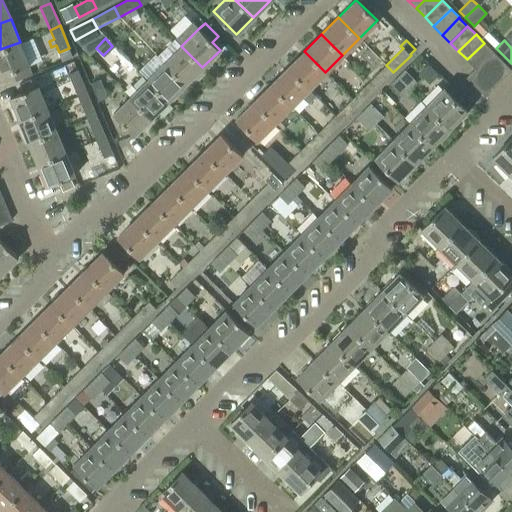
[(30,64),(20,42),(0,49),(0,74),(1,77),(25,67),(28,76),(45,68),(42,59),(30,64)]
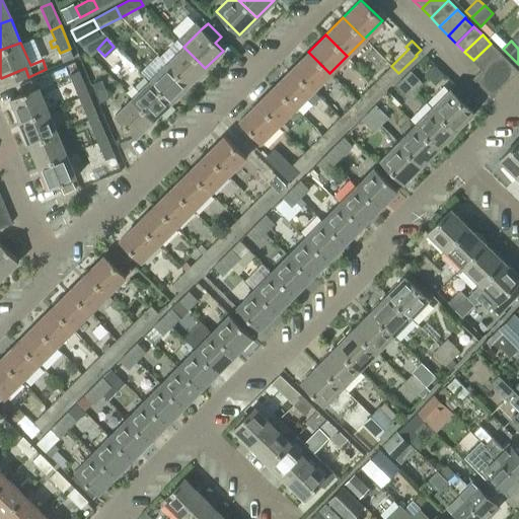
[(482,69),(489,62),(500,52),(491,44),(473,60),(482,69)]
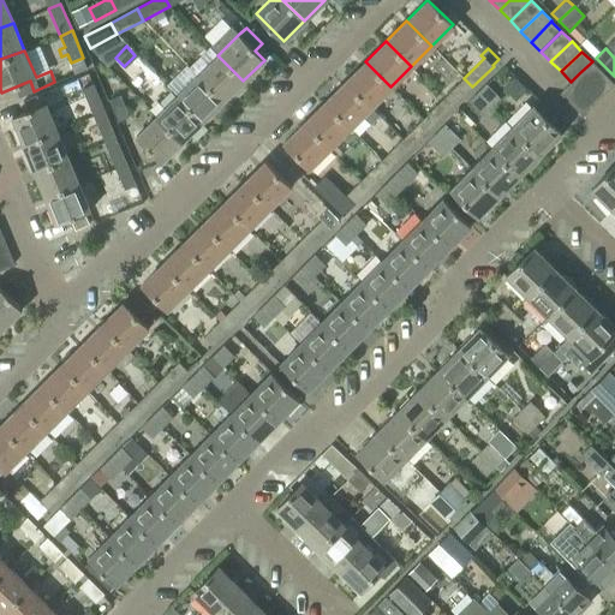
[(222,101),(243,81),(218,55),(197,76),(222,101)]
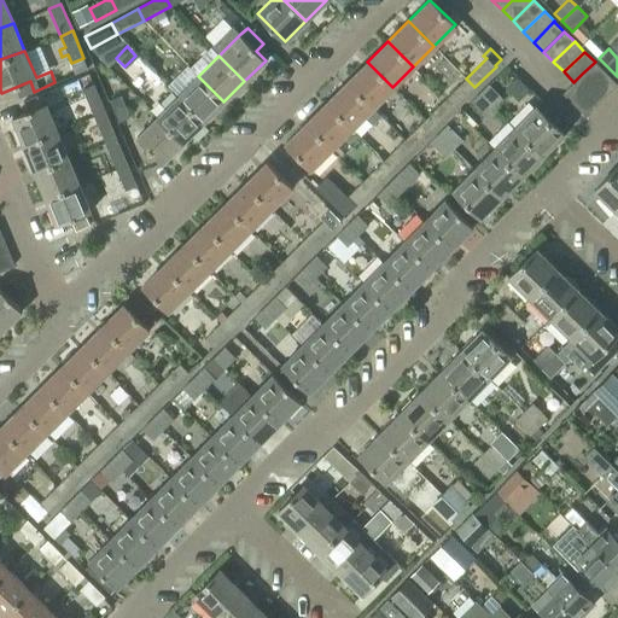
[(372,108),(373,106),(392,87),(367,62),(347,82),(372,108)]
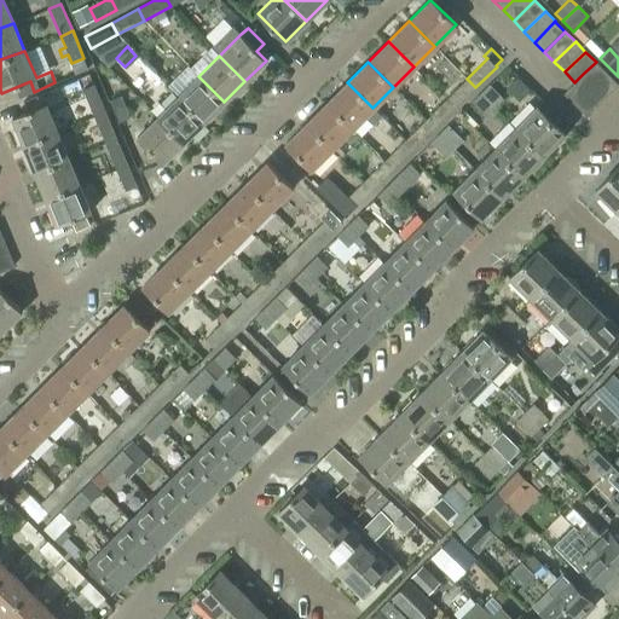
[(607,96),(618,85),(596,62),(583,74),(607,96)]
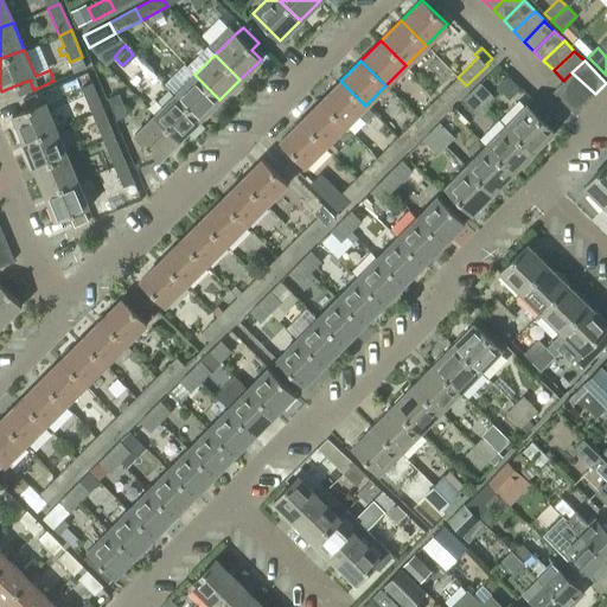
[(585,103),(595,94),(572,72),(563,81),(564,82),(563,83),(585,103)]
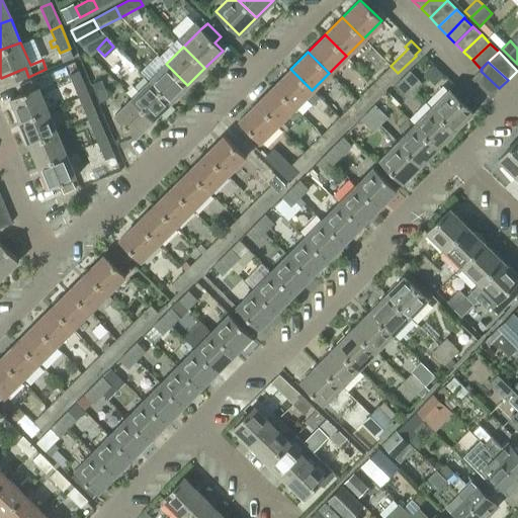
[(170,102),(187,85),(166,64),(149,81),(170,102)]
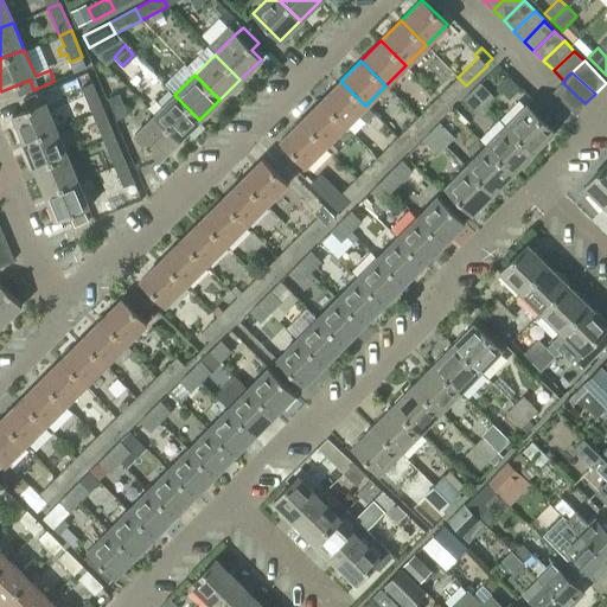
[(497,85),(510,100),(521,89),(509,75),(497,85)]
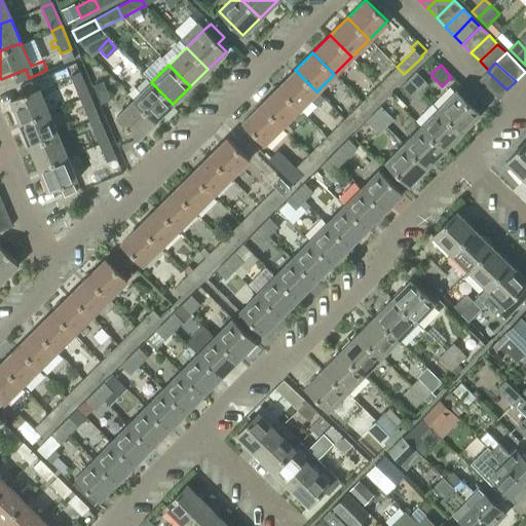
[(386,91),(404,74),(397,67),(379,83),(386,91)]
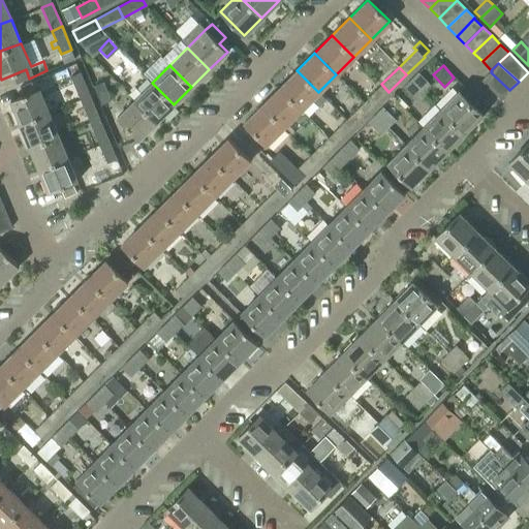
[(327,99),(319,91),(318,92),(297,70),(279,88),(301,110),(312,98),(319,105),(327,99)]
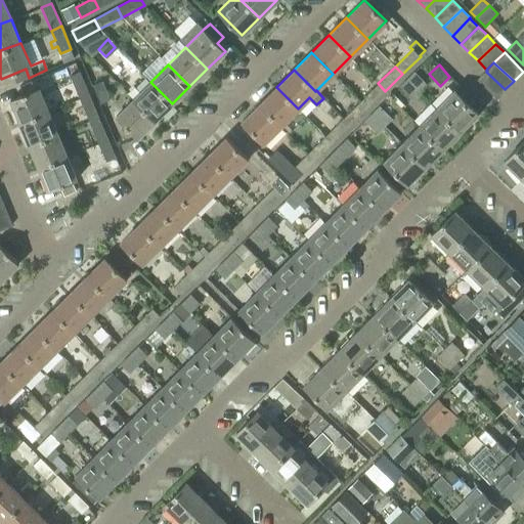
[(79,97),(89,93),(80,71),(70,75),(79,97)]
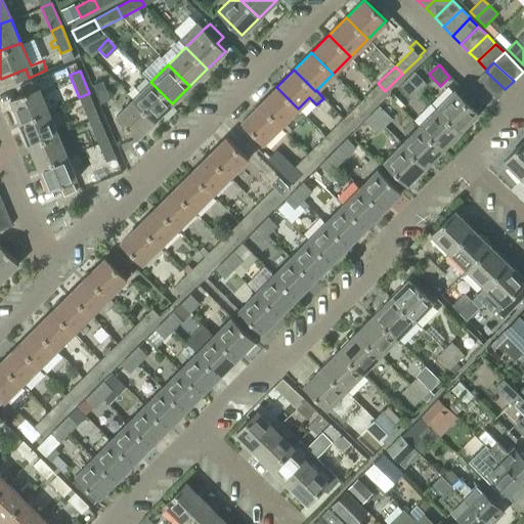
[(418,92),(419,91),(427,84),(413,71),(405,80),(418,92)]
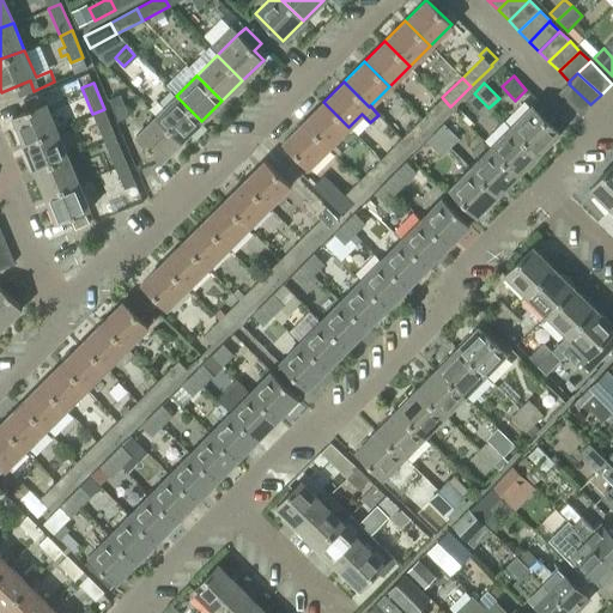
[(581,114),(590,104),(569,84),(559,92),(581,114)]
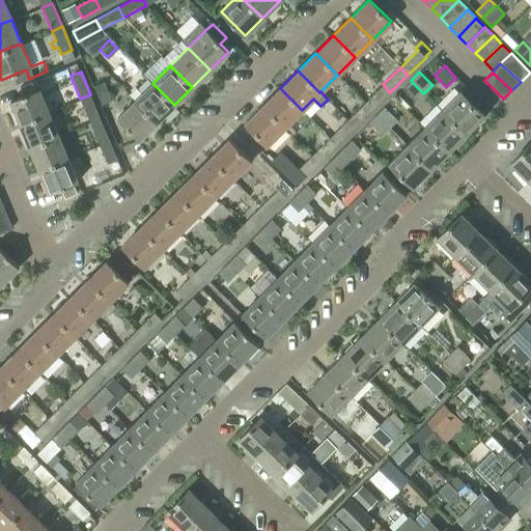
[(112,100),(104,81),(94,85),(102,105),(112,100)]
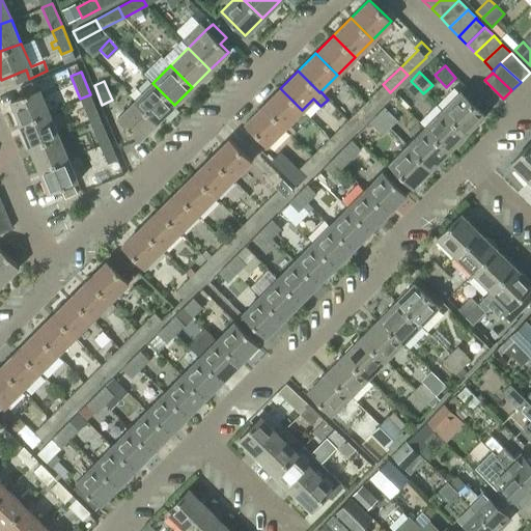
[(404,86),(417,99),(423,93),(411,81),(404,86)]
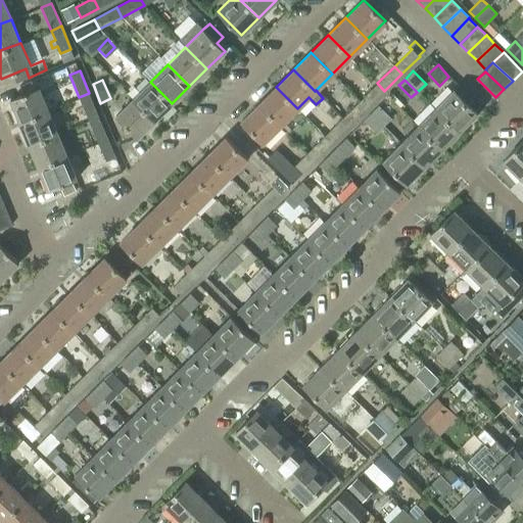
[(154,121),(172,103),(150,82),(133,99),(154,121)]
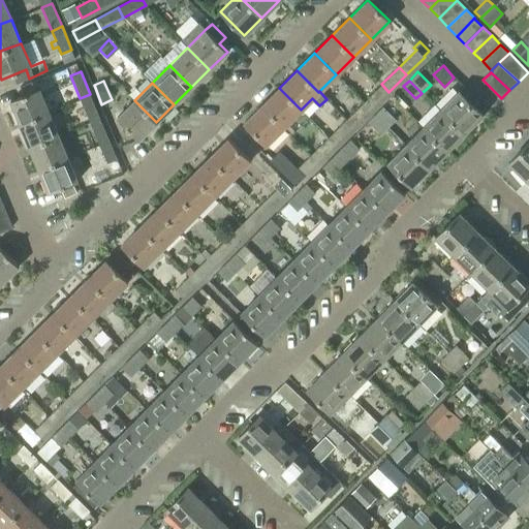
[(371,110),(389,92),(381,84),(364,101),(371,110)]
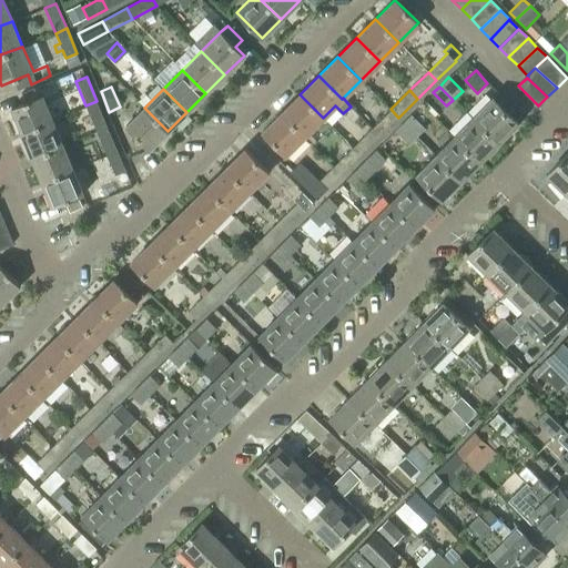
[(21,132),(52,119),(42,94),(11,107),(21,132)]
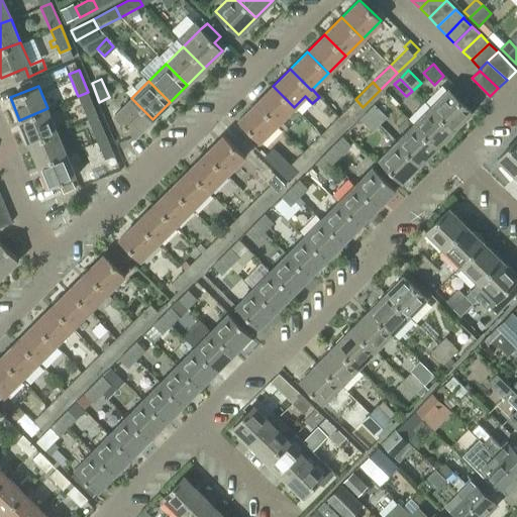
[(277,124),(294,107),(273,86),(255,103),(277,124)]
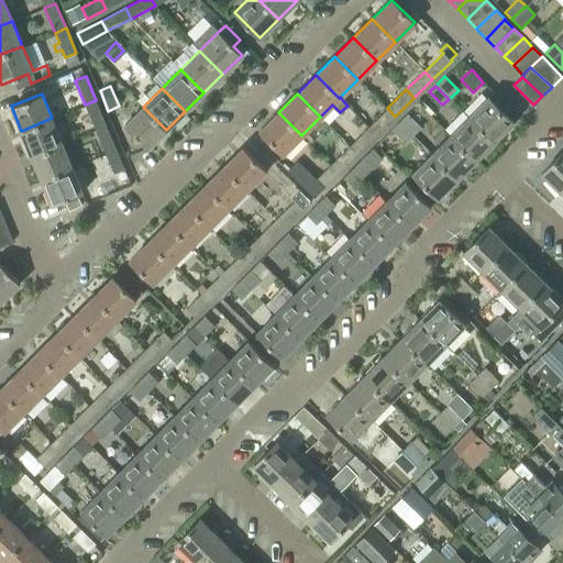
[(494,143),(514,122),(488,97),(467,117),(494,143)]
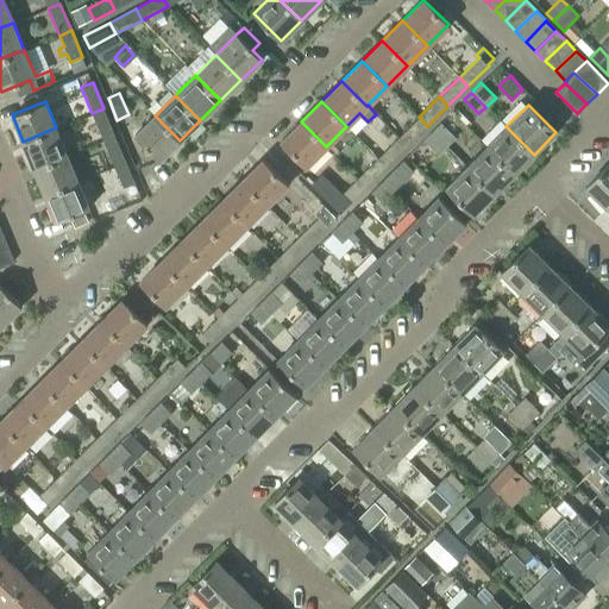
[(104,139),(114,135),(104,108),(92,113),(104,139)]
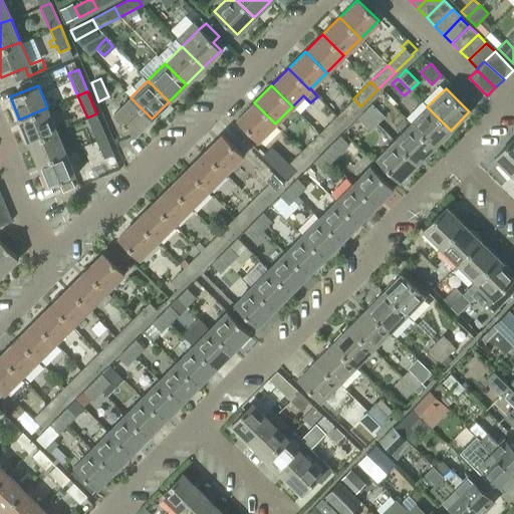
[(135,136),(152,118),(131,97),(113,114),(135,136)]
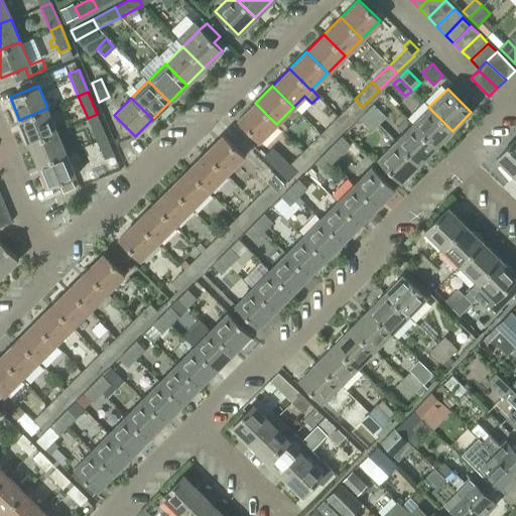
[(346,123),(362,107),(355,99),(338,116),(346,123)]
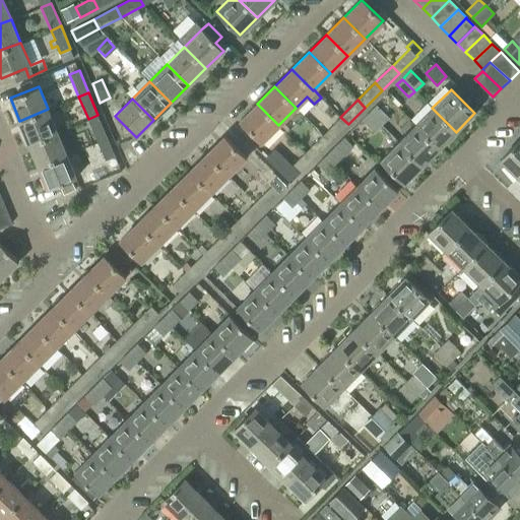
[(261,142),(278,125),(257,104),(240,121),(261,142)]
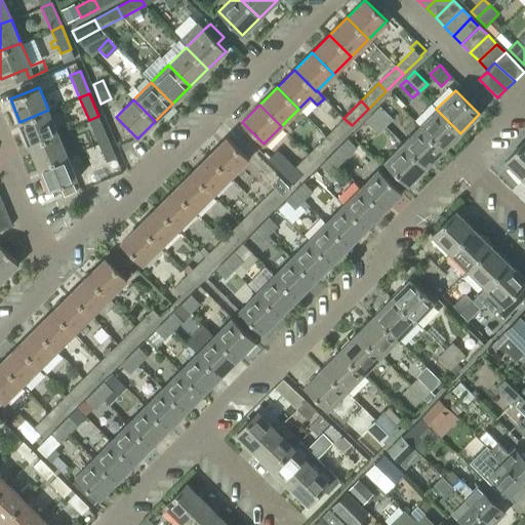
[(385,127),(386,126),(393,119),(380,106),(371,114),(385,127)]
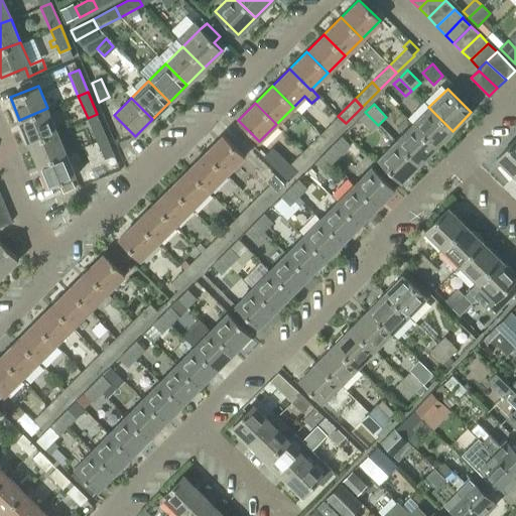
[(435,148),(453,131),(428,107),(411,124),(435,148)]
